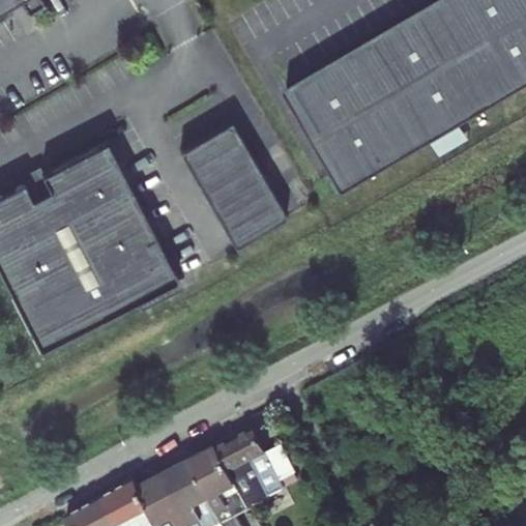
[(440,0),(285,87),(343,192),(431,143),(460,127),(525,89),(525,0),(440,0)]
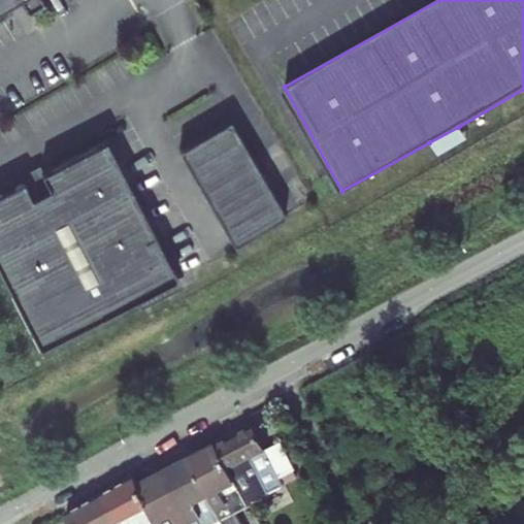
[(176,148),(231,243),(283,214),(228,118),(176,148)]
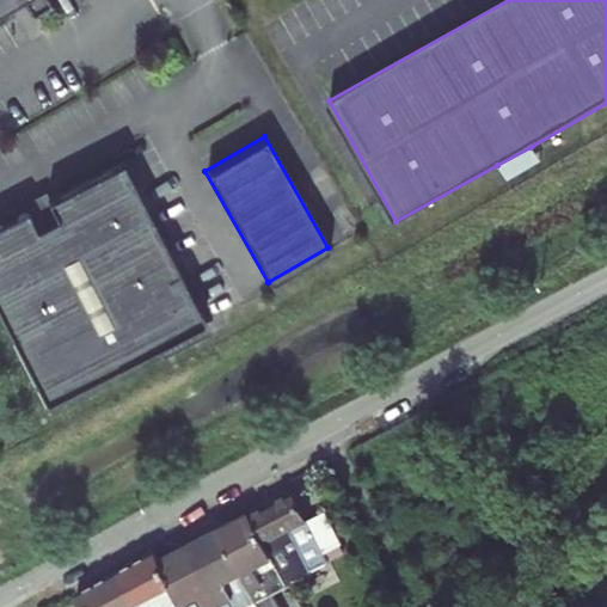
[(497,165),(506,181),(539,163),(531,147),(497,165)]
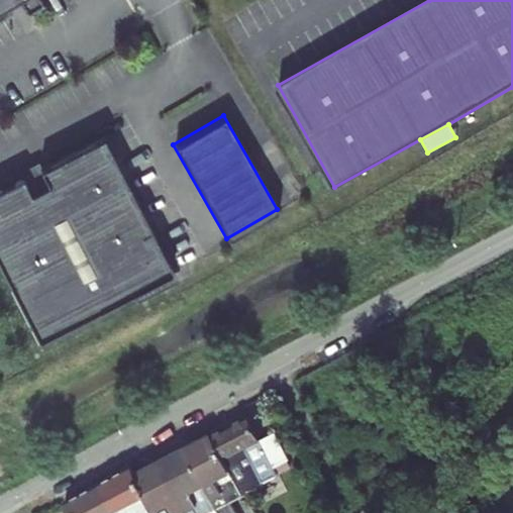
[(24,181),(21,173),(0,183),(0,270),(33,336),(127,290),(170,269),(102,132),(38,165),(41,172),(24,181)]
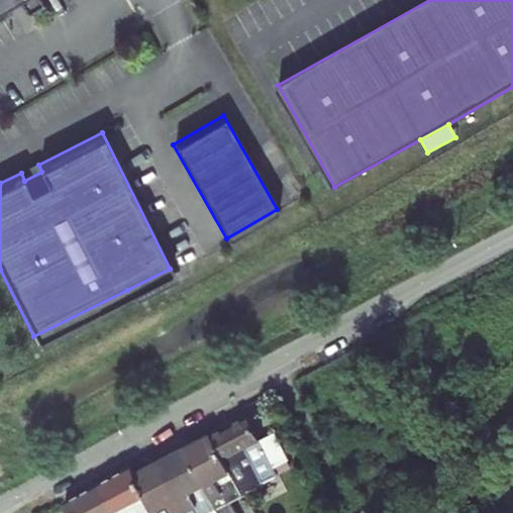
[(21,173),(24,181),(41,172),(38,165),(34,158),(18,167),(21,173)]
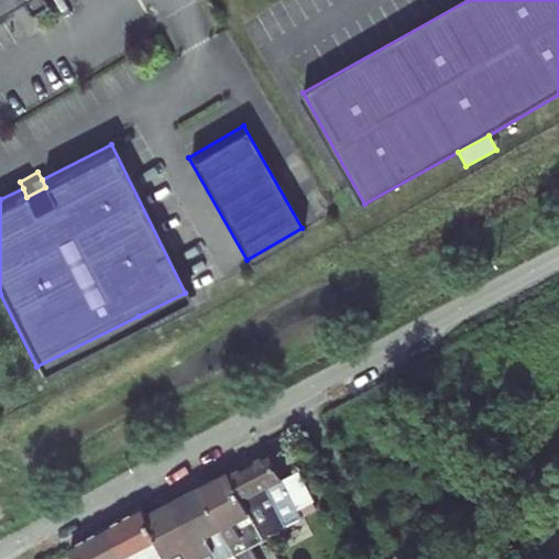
[(185,293),(139,316),(144,326),(189,303),(185,293)]
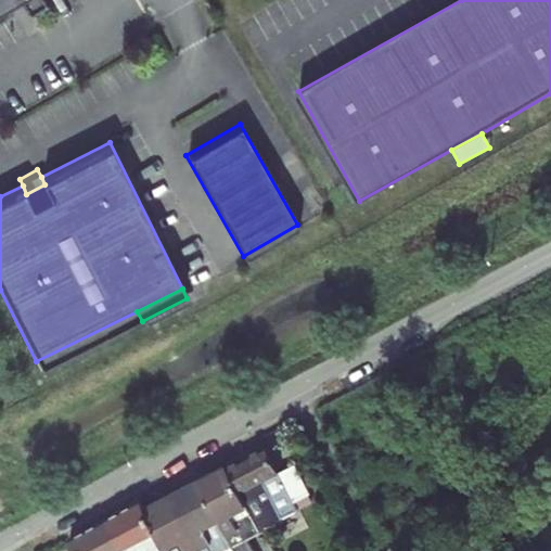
[(265,446),(228,465),(242,491),(263,528),(299,509),(295,503),(310,496),(293,462),(279,471),(265,446)]
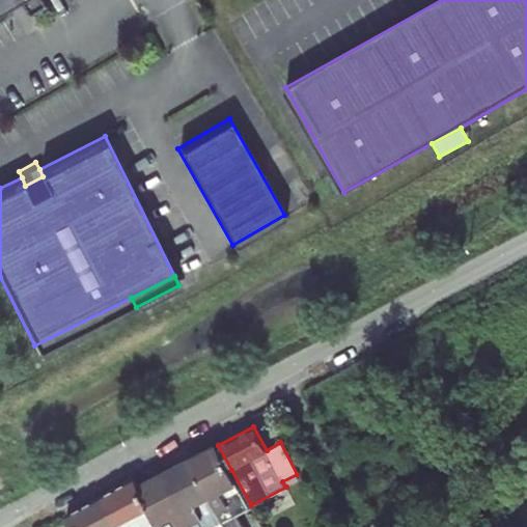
[(191,459),(218,508),(224,520),(251,505),(231,470),(218,445),(191,459)]
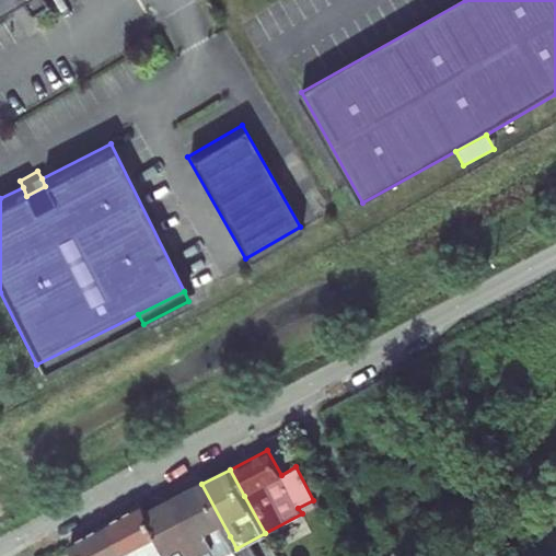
[(201,484),(175,498),(206,555),(220,555),(215,545),(230,536),(201,484)]
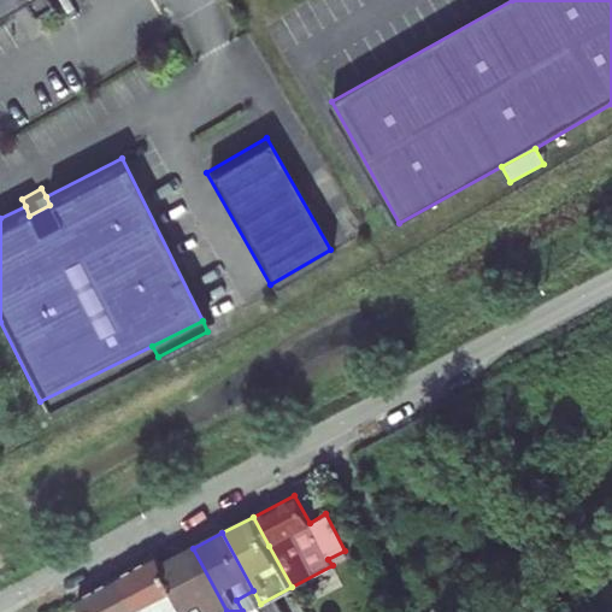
[(159,566),(183,611),(227,611),(193,548),(159,566)]
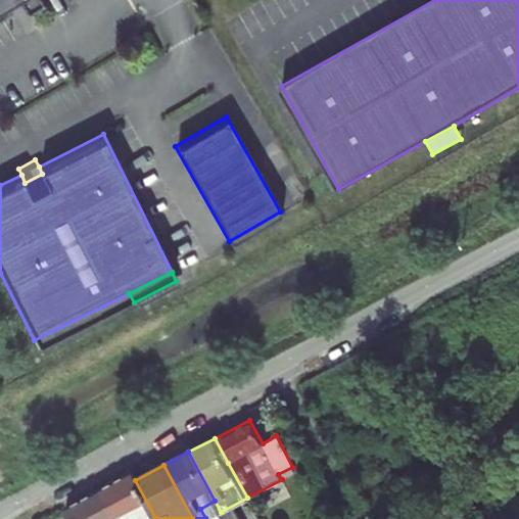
[(131,472),(104,485),(122,518),(155,518),(135,480),(131,472)]
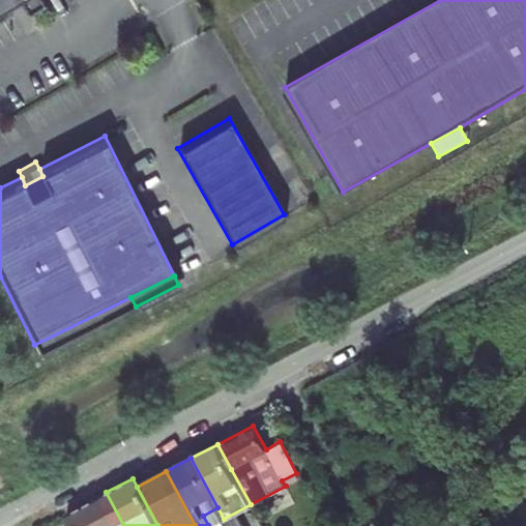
[(123,525),(106,492),(69,512),(77,525),(123,525)]
